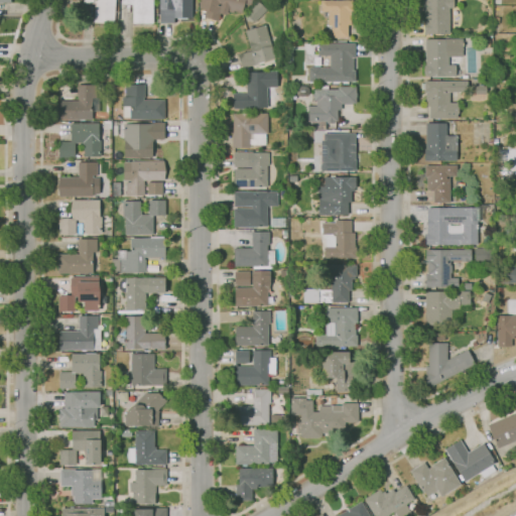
[(115,0),(115,23),(94,22),(95,3),(84,2),(84,0),(115,0)]
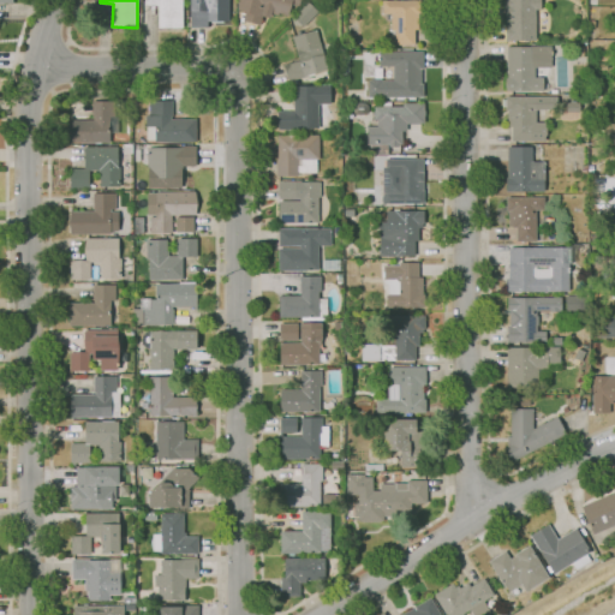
[(183,0),(183,27),(159,27),(159,4),(144,4),(144,0),(183,0)]
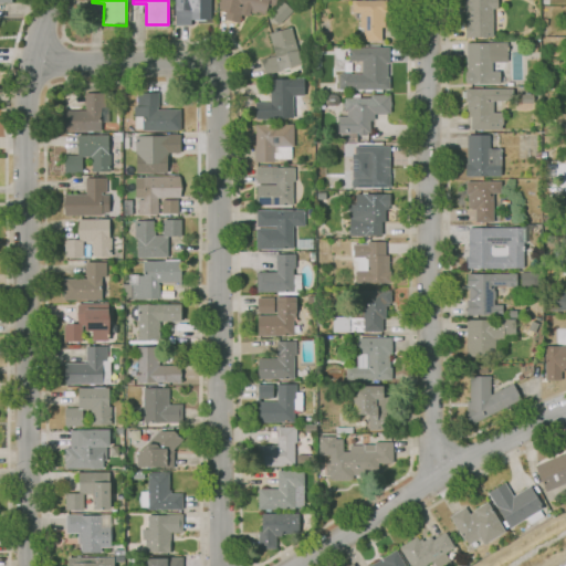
[(176,24),(176,7),(188,7),(188,0),(210,0),(210,19),(201,19),(201,21),(191,21),(191,24),(176,24)]
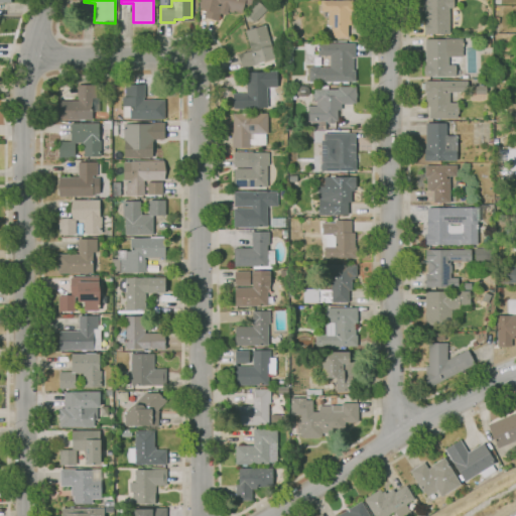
[(252,0),(251,5),(245,3),(242,12),(233,10),(232,12),(228,11),(227,14),(220,12),(218,20),(204,16),(206,9),(200,7),(200,0),(252,0)]
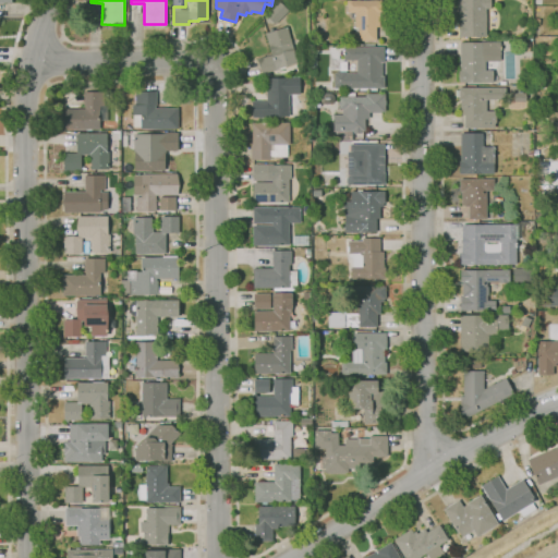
[(376,39),(359,39),(359,25),(355,25),(355,12),(348,12),(347,0),(381,0),(381,12),(379,12),(379,26),(376,26),(376,39)]
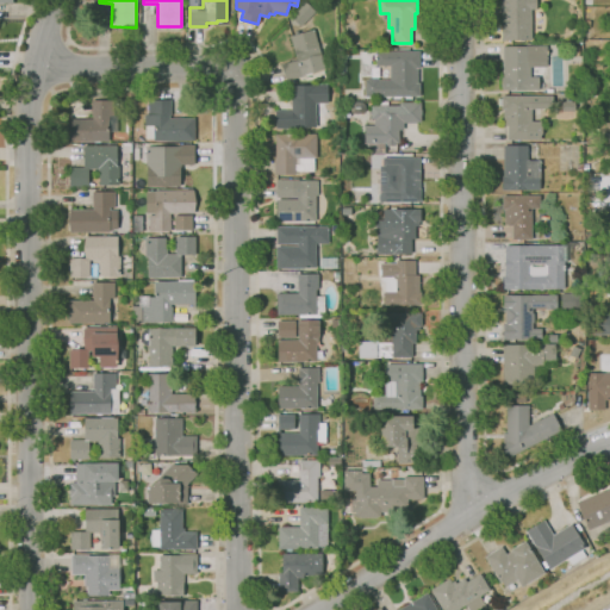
[(531,39),(502,39),(502,14),(500,14),(500,6),(499,6),(499,0),(536,0),(536,8),(531,8),(531,39)]
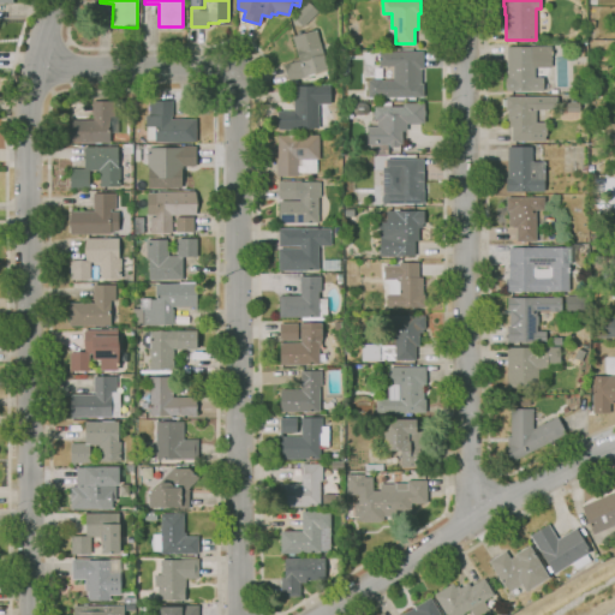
[(290,81),(285,64),(299,60),(292,36),(316,29),(326,61),(304,67),(306,75),(290,81)]
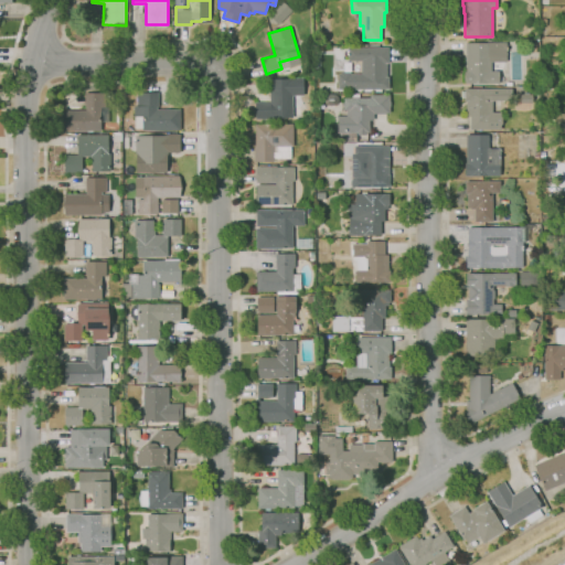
[(465,83),(465,71),(467,71),(466,42),(487,42),(487,41),(507,41),(507,61),(491,61),(491,71),(499,71),(499,83),(465,83)]
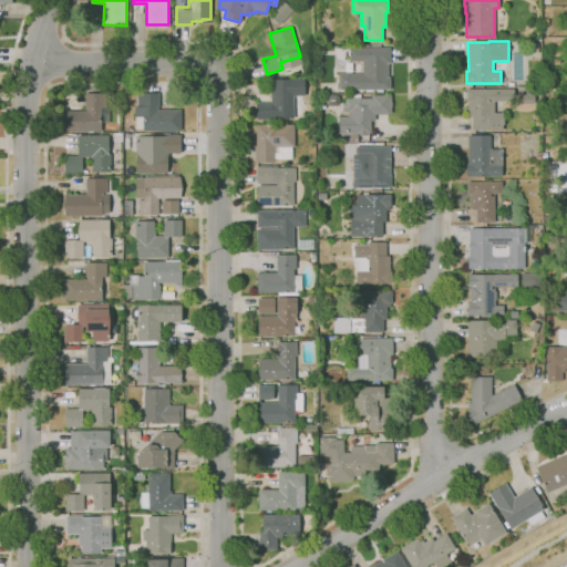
[(390,89),(340,90),(340,73),(341,73),(343,72),(350,72),(352,73),(363,73),(363,60),(349,60),(349,47),(390,47),(390,63),(389,63),(389,76),(390,76),(390,89)]
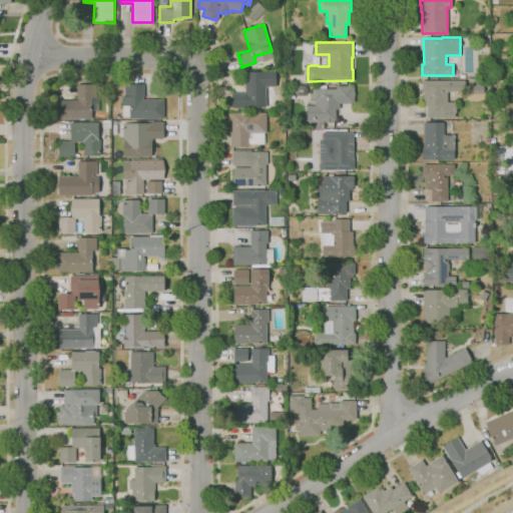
[(231,107),(231,93),(245,93),(244,71),(266,71),(266,89),(273,89),(273,104),(246,104),(246,107),(231,107)]
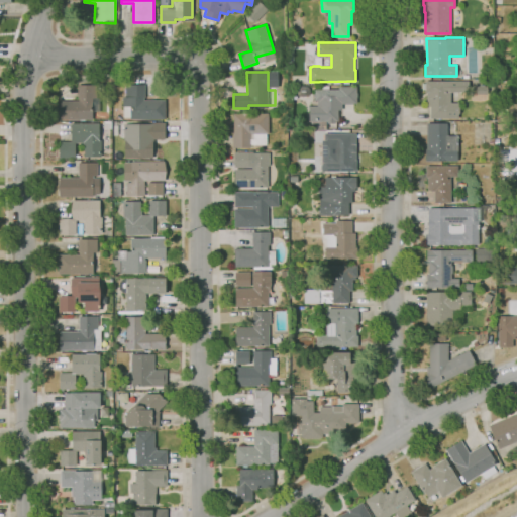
[(130,119),(130,117),(123,117),(123,96),(126,96),(125,80),(144,80),(145,98),(143,98),(143,100),(165,100),(166,118),(130,119)]
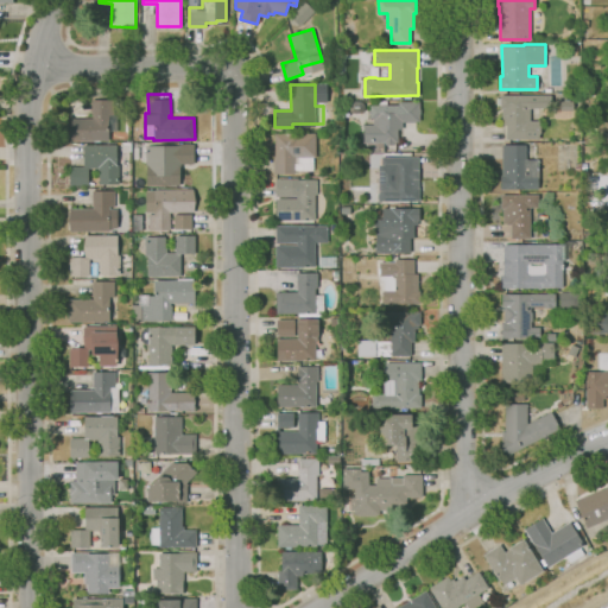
[(540,138),(506,138),(506,125),(502,125),(502,108),(500,108),(500,105),(496,105),(496,97),(500,97),(500,95),(551,94),(551,107),(530,107),(530,120),(540,120),(540,138)]
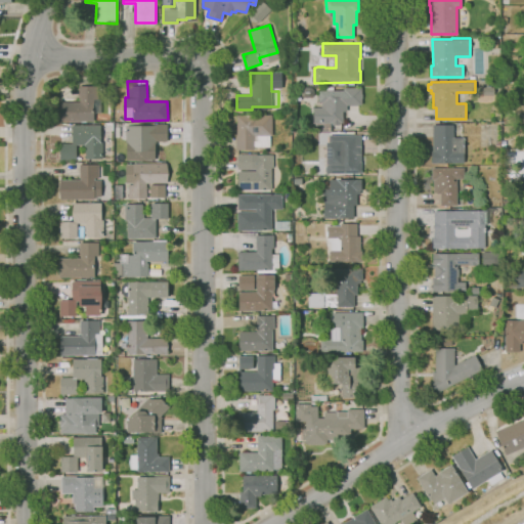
[(59,122),(58,101),(80,101),(80,98),(79,98),(78,85),(98,85),(98,98),(100,98),(100,113),(93,113),(93,121),(59,122)]
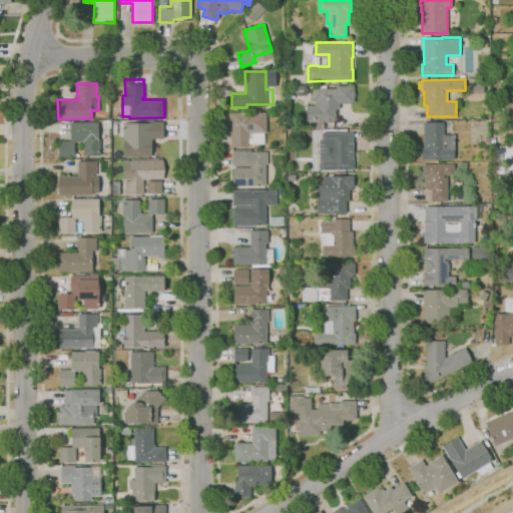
[(332,121),(325,121),(325,119),(308,119),(308,104),(315,104),(315,98),(313,98),(313,88),(337,88),(337,85),(354,85),(354,102),(351,102),(351,103),(340,103),(340,108),(335,108),(335,119),(332,119),(332,121)]
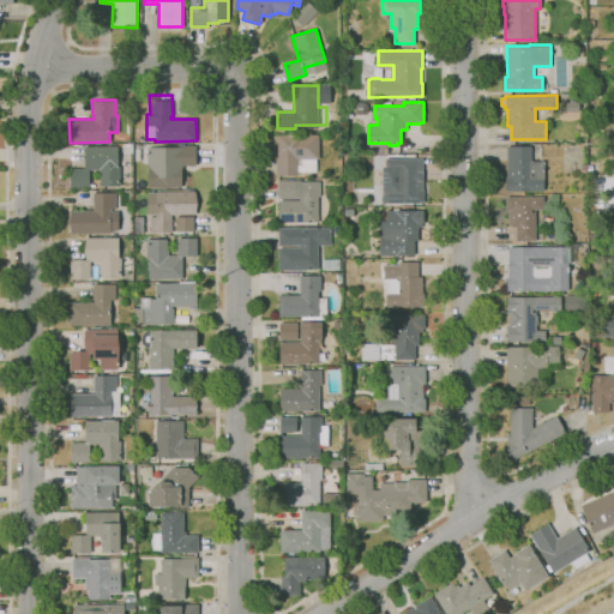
[(579,112),(566,112),(566,102),(579,102),(579,112)]
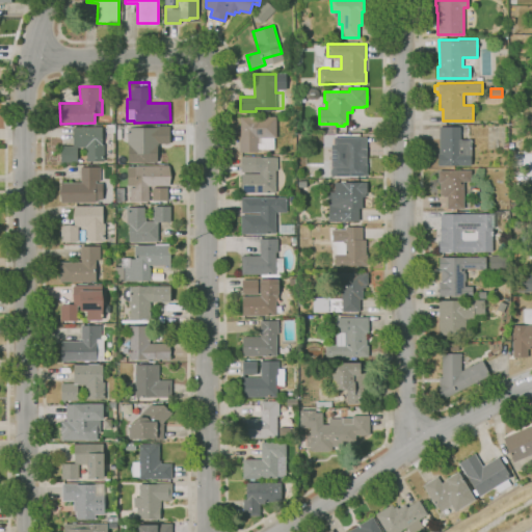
[(239,151),(239,136),(241,136),(240,116),(275,115),(276,137),(273,137),(273,150),(257,150),(257,151),(239,151)]
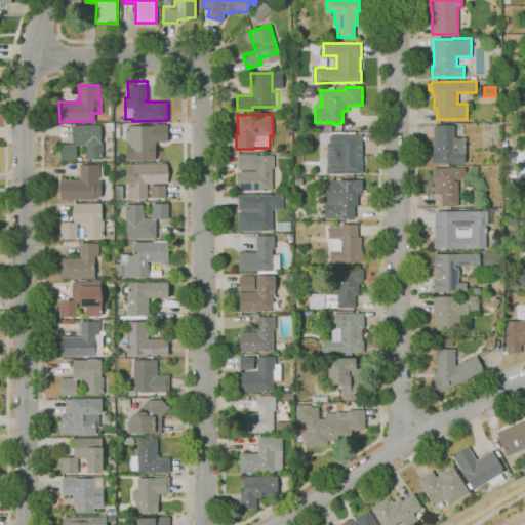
[(126,160),(126,125),(152,125),(151,124),(152,124),(152,123),(164,123),(164,124),(167,124),(167,142),(155,142),(155,160),(126,160)]
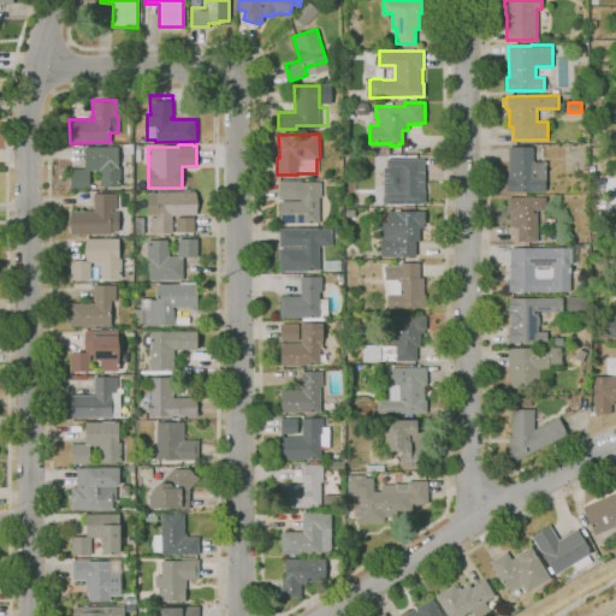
[(70,188),(70,169),(86,167),(86,147),(117,146),(117,166),(120,166),(120,187),(100,187),(100,172),(99,172),(99,170),(89,170),(89,187),(70,188)]
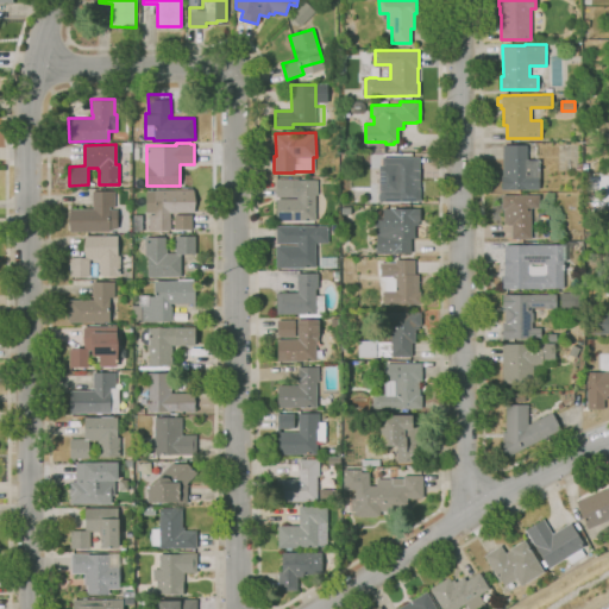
[(539,189),(502,189),(501,175),(503,175),(503,144),(527,144),(527,159),(539,159),(539,189)]
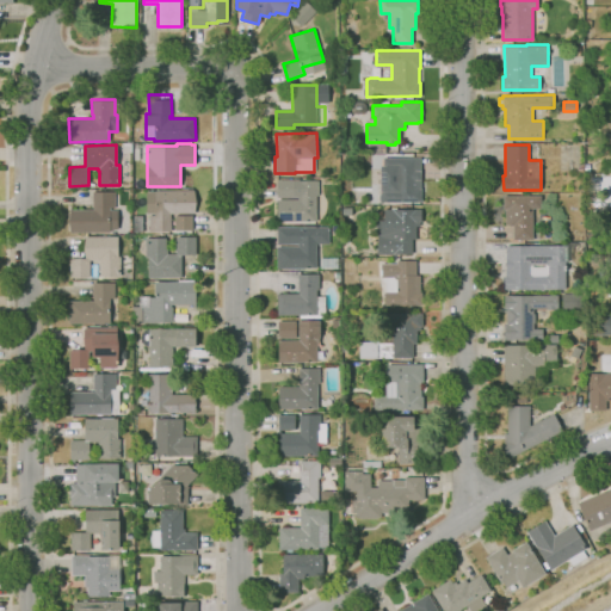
[(421,202),(381,202),(381,165),(384,165),(384,158),(421,156),(421,202)]
